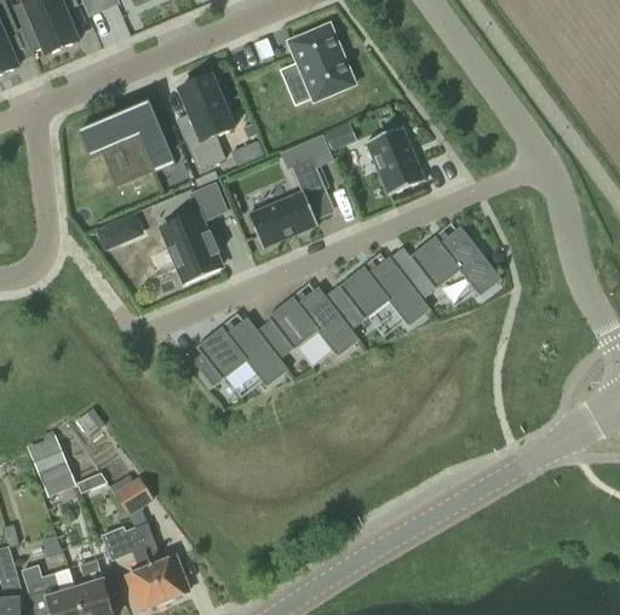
[(0,0),(0,73),(18,65),(5,35),(18,29),(5,0),(0,0)]
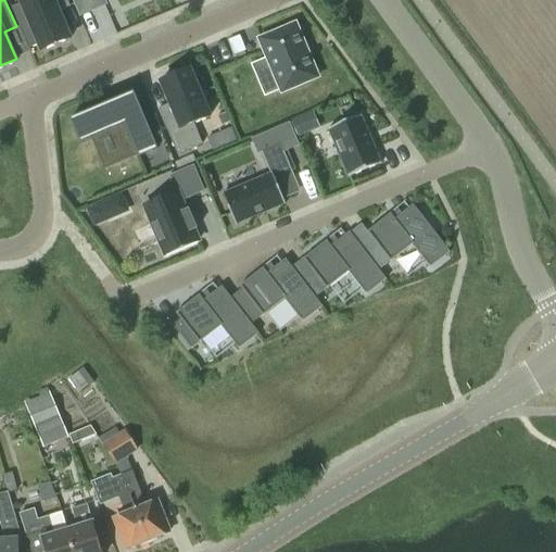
[(70,36),(58,9),(70,3),(68,0),(22,0),(41,48),(70,36)]
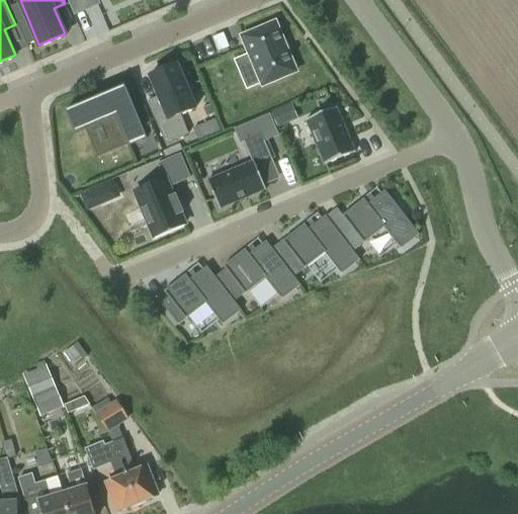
[(69,0),(73,11),(86,5),(84,0),(69,0)]
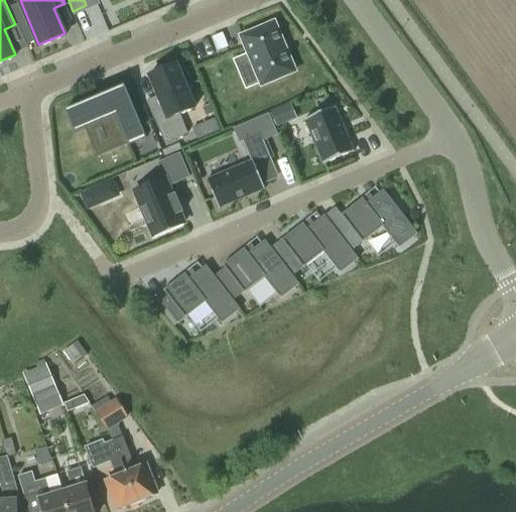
[(274,20),(240,34),(261,84),(294,70),(274,20)]
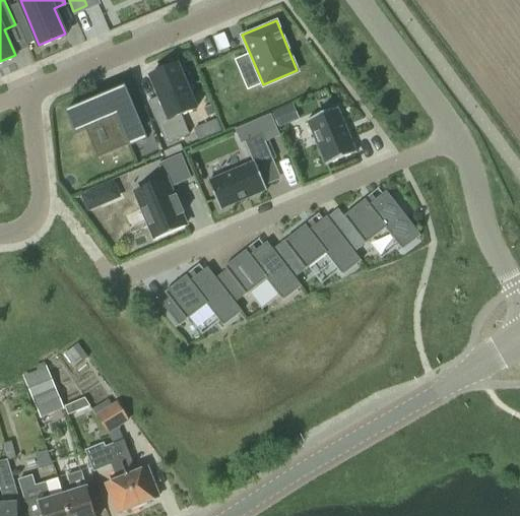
[(166,141),(189,132),(181,113),(196,107),(177,62),(150,73),(159,94),(148,99),(166,141)]
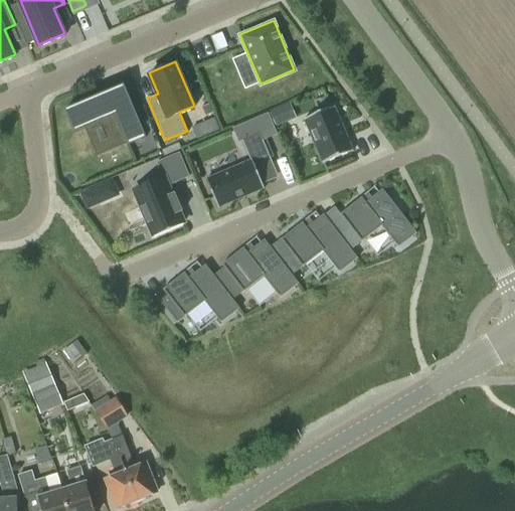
[(124,77),(63,102),(74,129),(88,124),(89,127),(104,121),(113,145),(127,140),(128,143),(147,136),(124,77)]
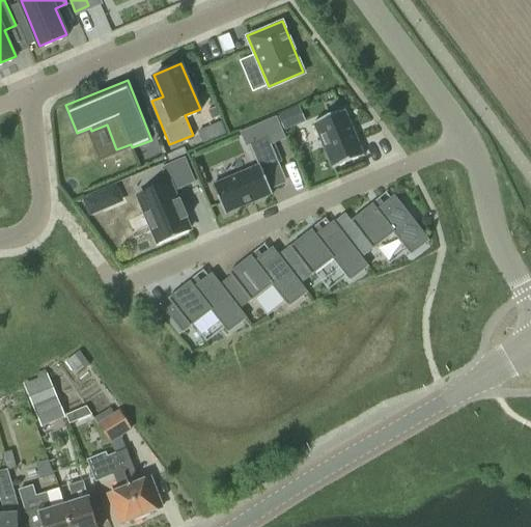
[(291,126),(310,116),(304,102),(284,111),(291,126)]
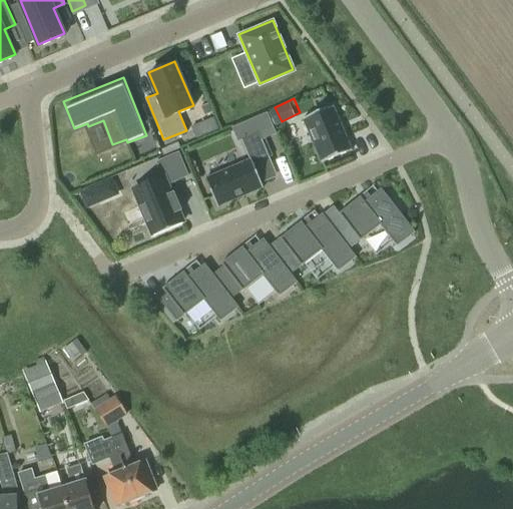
[(321,160),(351,148),(333,103),(303,116),(321,160)]
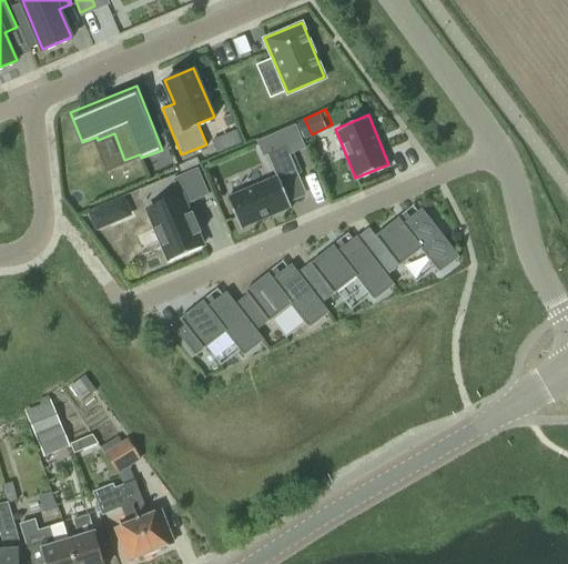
[(217,133),(221,147),(246,142),(244,129),(217,133)]
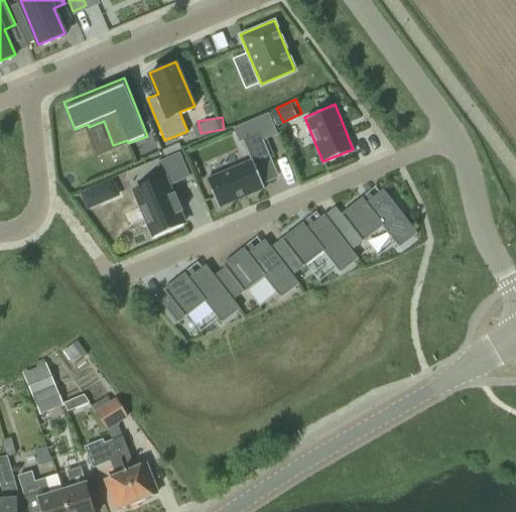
[(218,208),(263,187),(254,166),(271,159),(260,132),(243,139),(251,158),(206,177),(218,208)]
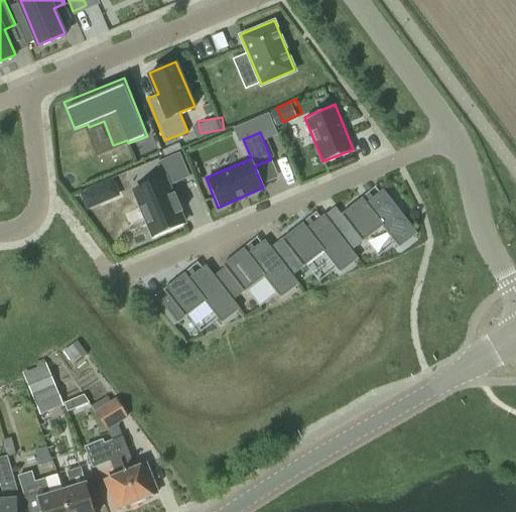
[(134,189),(153,234),(184,221),(180,211),(182,210),(175,192),(173,193),(169,183),(189,174),(179,151),(158,160),(164,176),(134,189)]
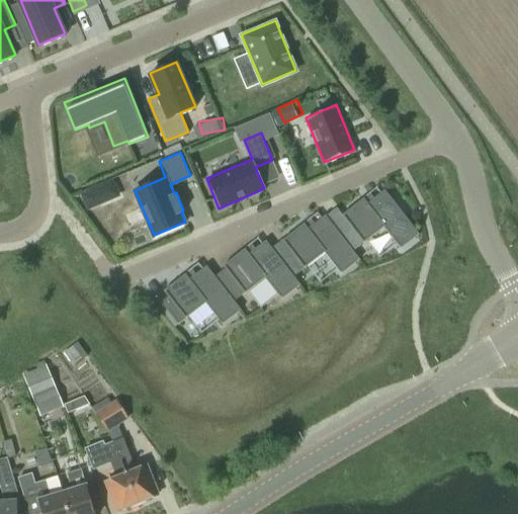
[(402,247),(420,233),(385,189),(368,202),(364,197),(343,215),(364,241),(383,225),(402,247)]
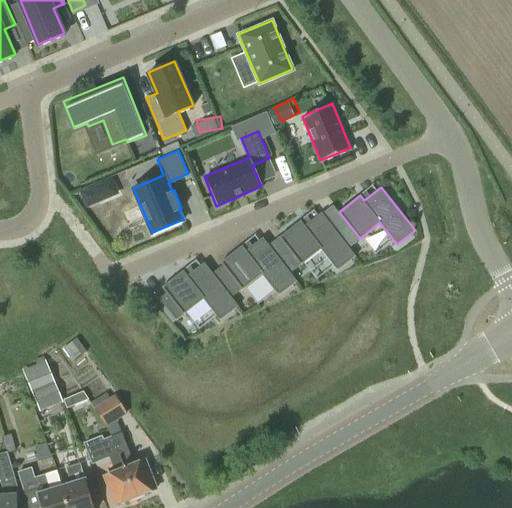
[(338,269),(356,255),(322,211),(304,225),(300,220),(280,237),(302,264),(322,248),(338,269)]
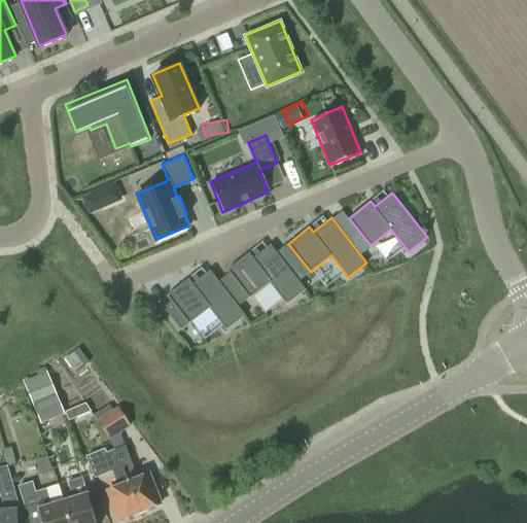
[(287,303),(306,288),(271,245),(254,258),(250,253),(229,270),(250,297),(270,281),(287,303)]
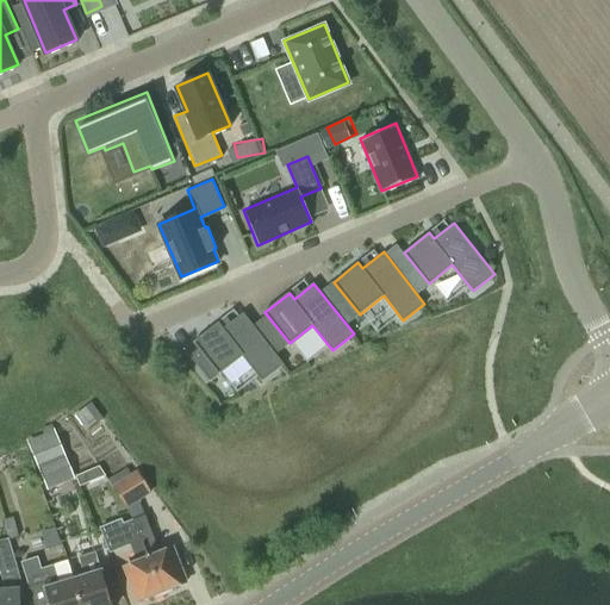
[(195,360),(210,379),(242,354),(262,380),(284,363),(243,312),(224,328),(219,322),(194,342),(204,354),(195,360)]
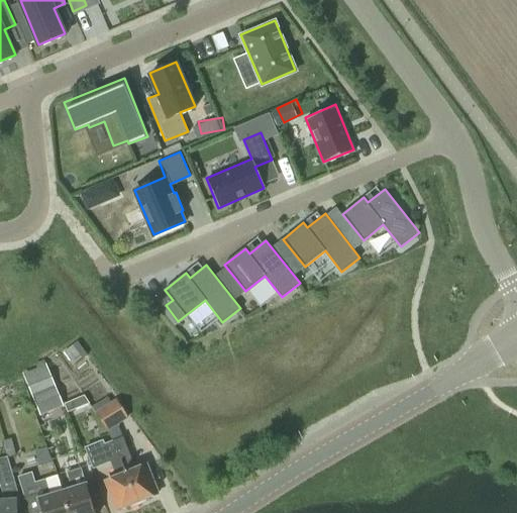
[(73,342),(63,349),(71,360),(80,351),(73,342)]
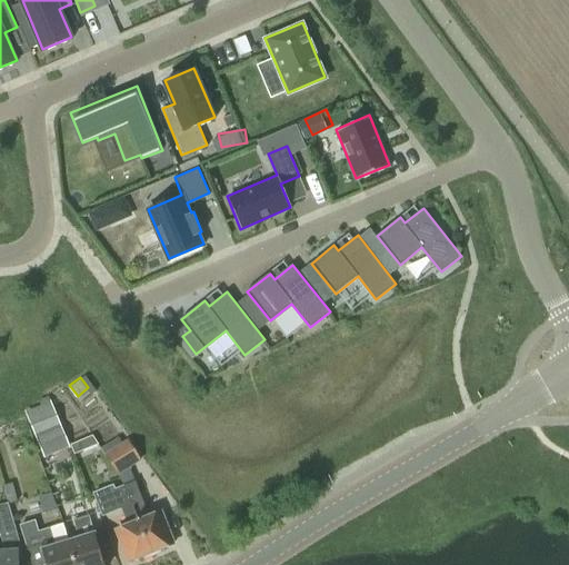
[(40,403),(25,409),(43,455),(69,444),(48,394),(38,397),(40,403)]
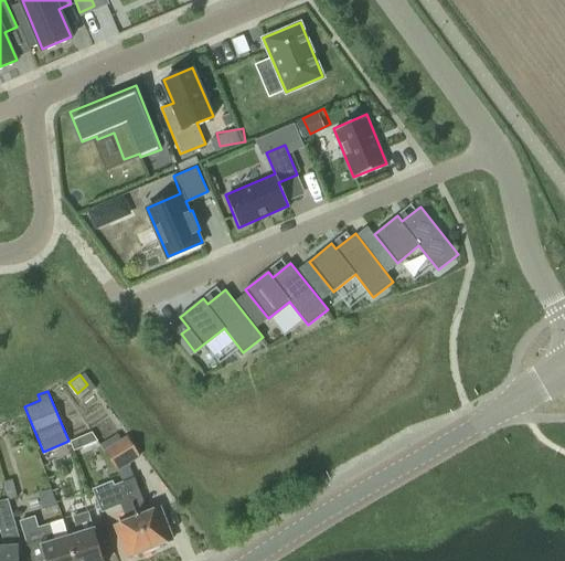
[(78,444),(103,438),(100,429),(76,435),(78,444)]
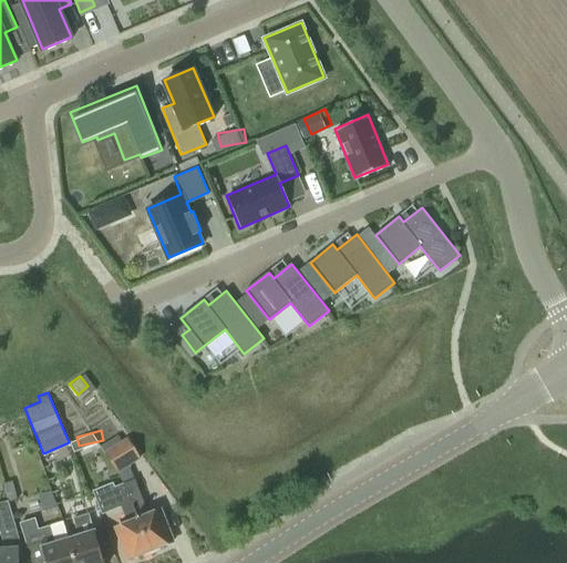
[(104,450),(116,470),(140,457),(126,436),(104,450)]
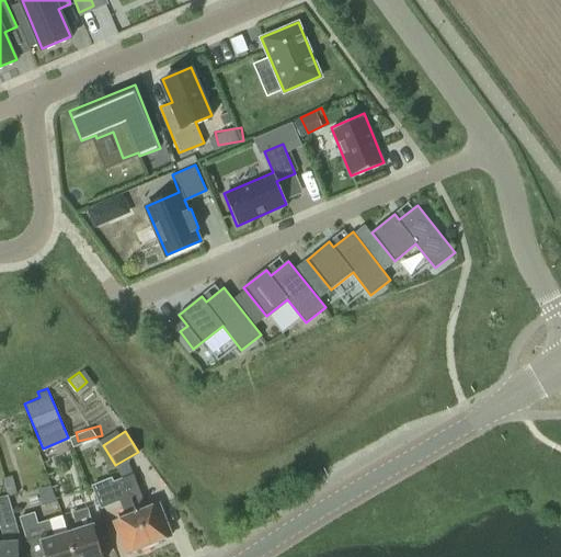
[(158,544),(159,538),(170,534),(158,503),(147,508),(133,472),(123,476),(150,546),(158,544)]
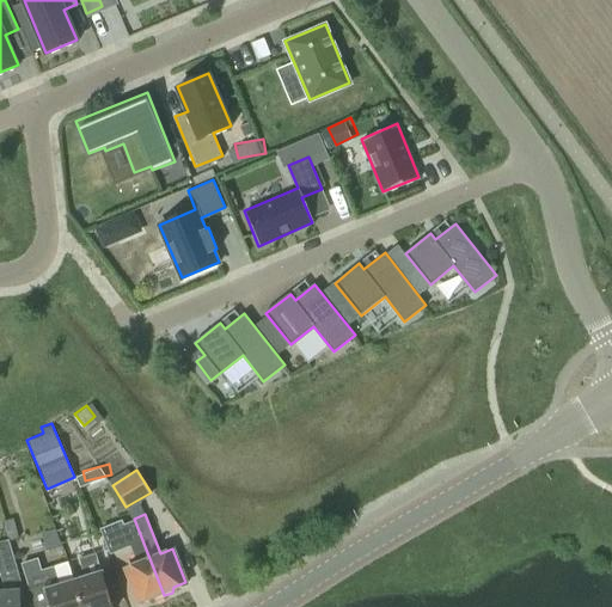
[(164,595),(134,519),(123,522),(122,517),(99,527),(110,552),(130,545),(138,563),(126,568),(140,600),(152,595),(155,599),(164,595)]
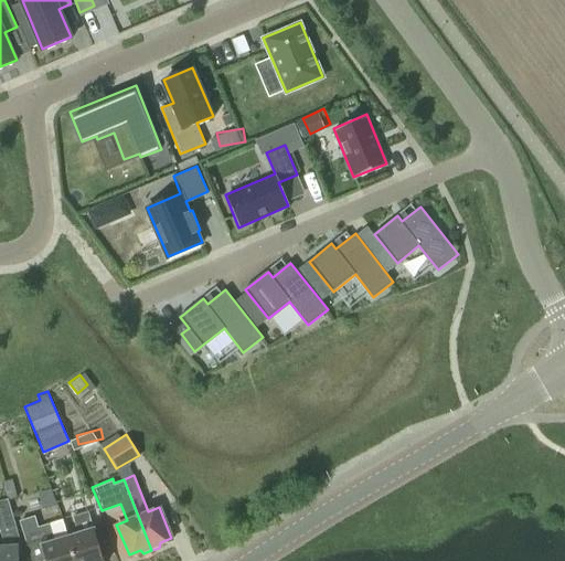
[(0,498),(0,529),(4,546),(21,544),(8,497),(0,498)]
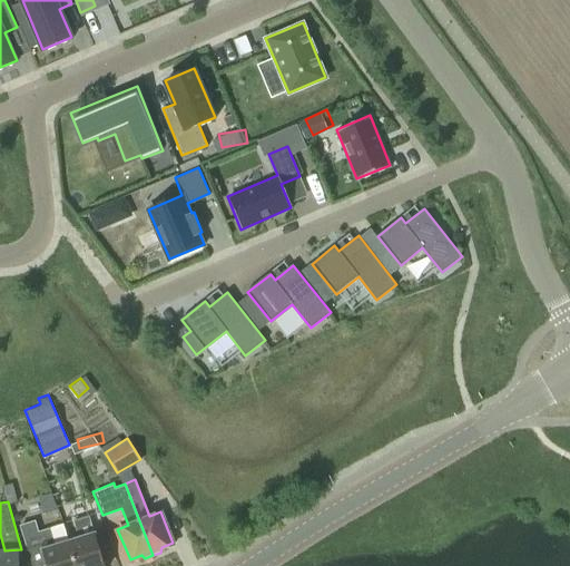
[(79,539),(69,542),(76,565),(105,565),(97,534),(95,534),(89,514),(74,519),(79,539)]
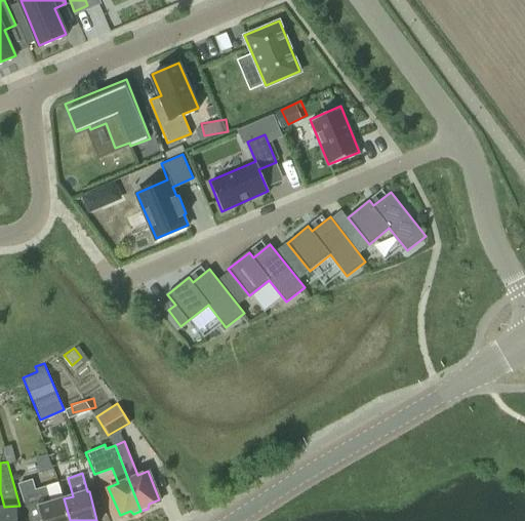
[(42,520),(70,520),(64,498),(64,499),(57,481),(35,488),(32,477),(17,481),(29,520),(37,520),(42,520)]
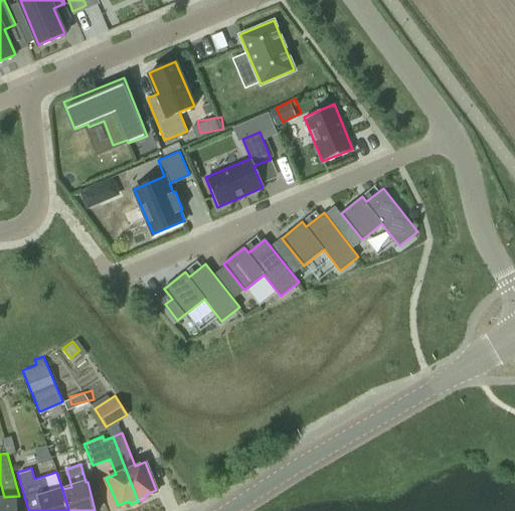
[(15,510),(15,497),(0,497),(0,510),(15,510)]
